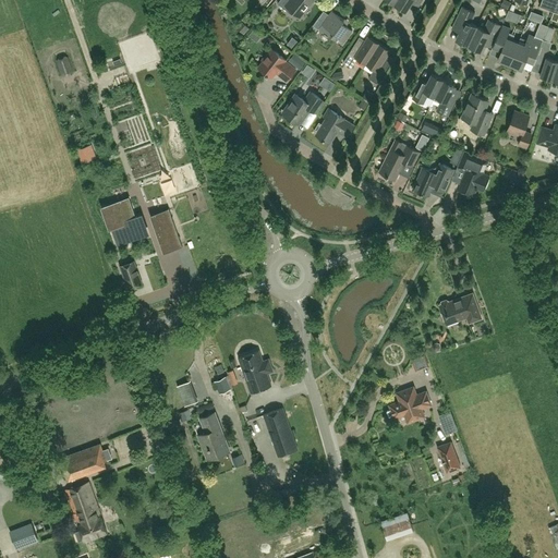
[(280,0),(278,3),(290,14),(292,13),(294,12),(300,16),(313,0),(280,0)]
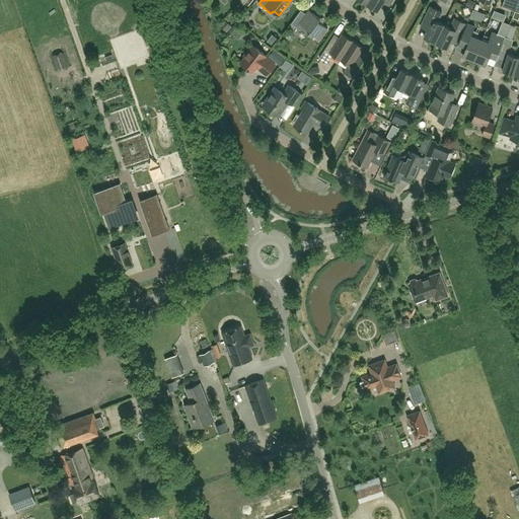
[(369,0),(367,3),(377,10),(383,1),(389,5),(391,0),(369,0)]
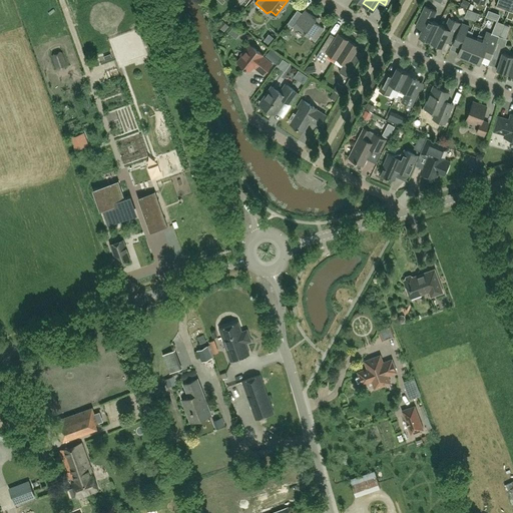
[(498,0),(496,6),(509,11),(512,0),(498,0)]
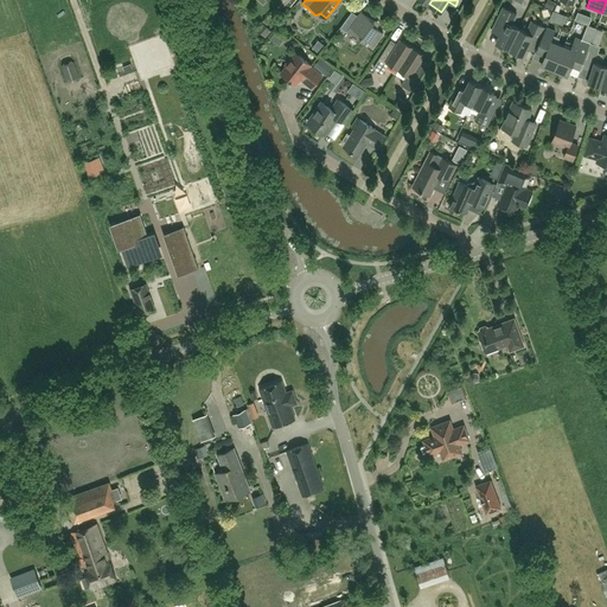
[(509,49),(519,29),(511,25),(517,14),(503,7),(492,31),(499,34),(496,43),(509,49)]
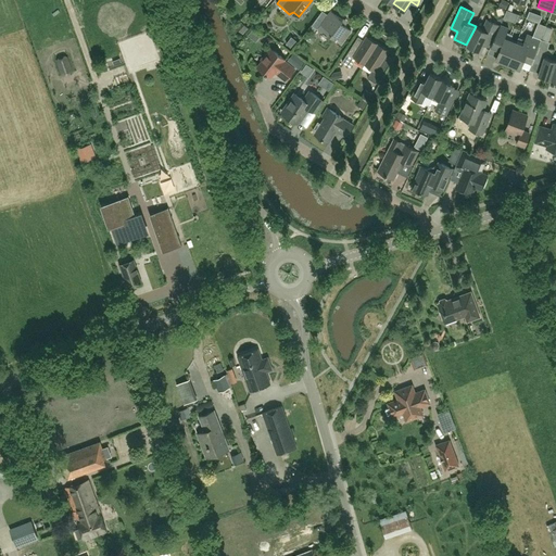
[(343,19),(343,20),(330,11),(328,14),(323,11),(312,25),(317,29),(320,25),(332,33),(330,36),(341,45),(351,30),(344,26),(348,22),(343,19)]
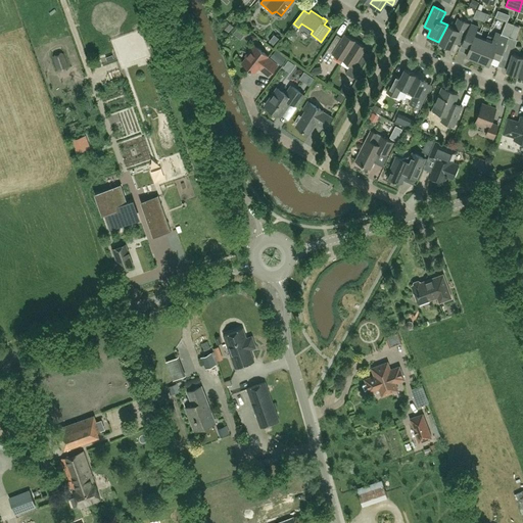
[(447,25),(438,42),(450,48),(454,41),(460,44),(469,24),(459,18),(454,28),(447,25)]
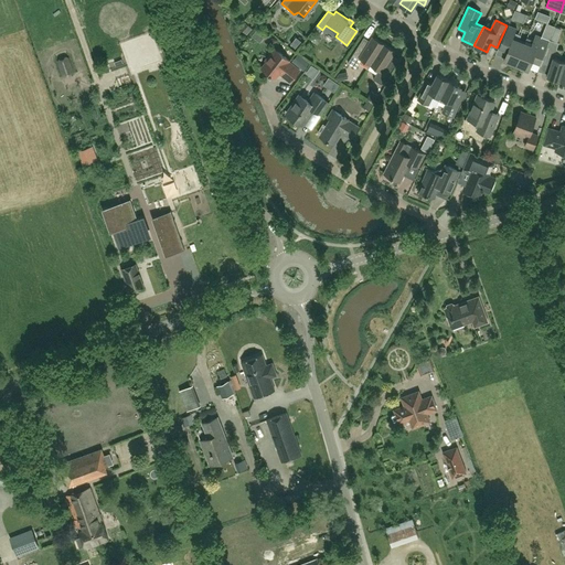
[(245,23),(240,29),(246,35),(252,29),(245,23)]
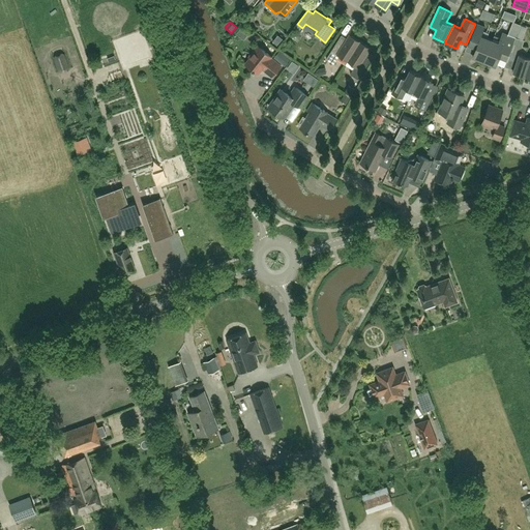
[(477,24),(475,28),(468,43),(476,47),(473,56),(484,61),(492,40),(487,38),(489,33),(483,31),(484,27),(477,24)]
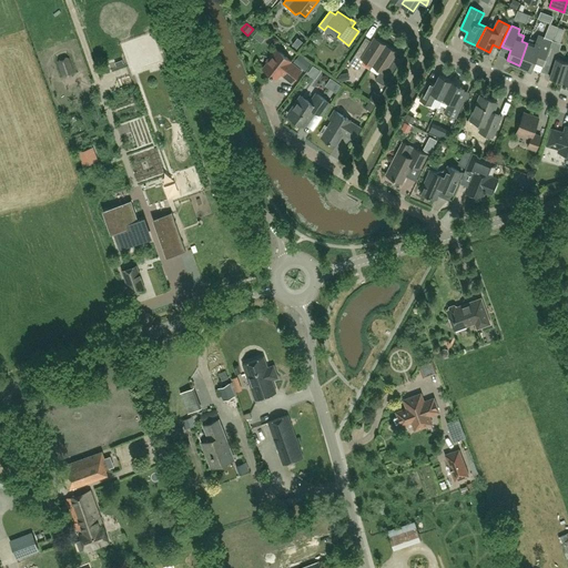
[(261,27),(253,37),(259,41),(266,31),(261,27)]
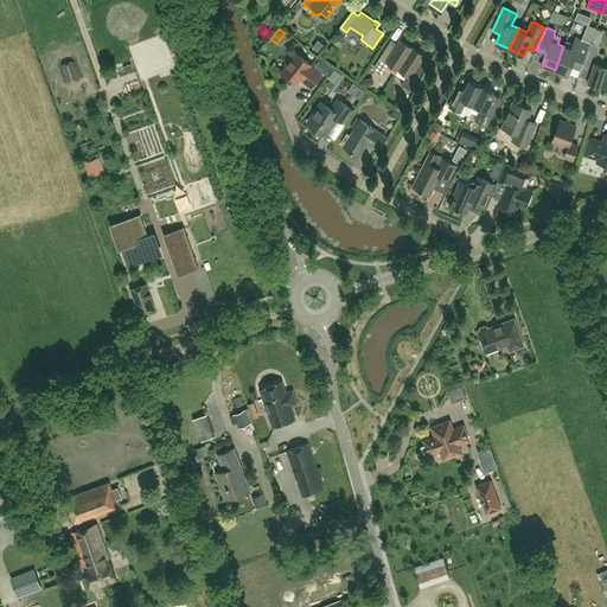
[(398,70),(413,48),(401,39),(397,44),(391,40),(374,68),(383,74),(389,64),(398,70)]
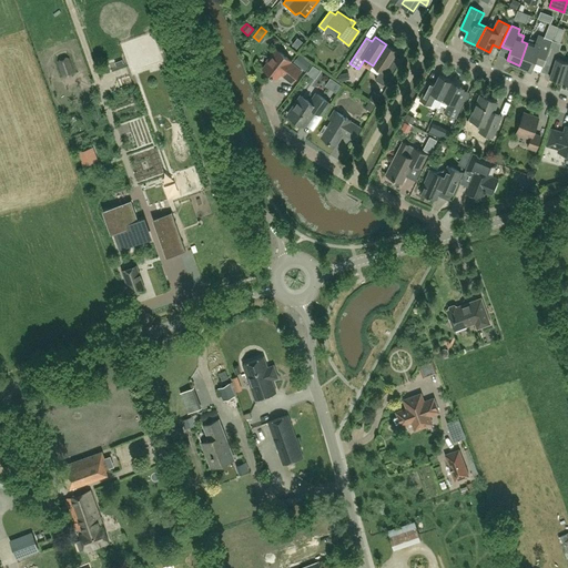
[(527,43),(519,66),(531,70),(535,60),(544,64),(553,40),(545,37),(541,43),(536,40),(534,46),(527,43)]
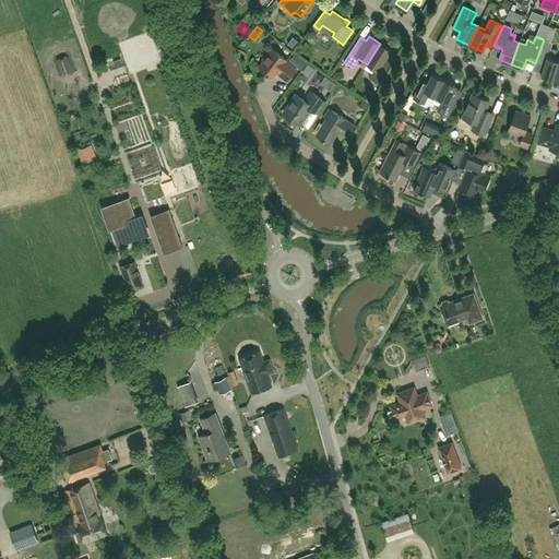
[(552,43),(544,39),(535,63),(545,67),(542,75),(554,80),(558,63),(558,56),(555,56),(557,50),(550,48),(552,43)]
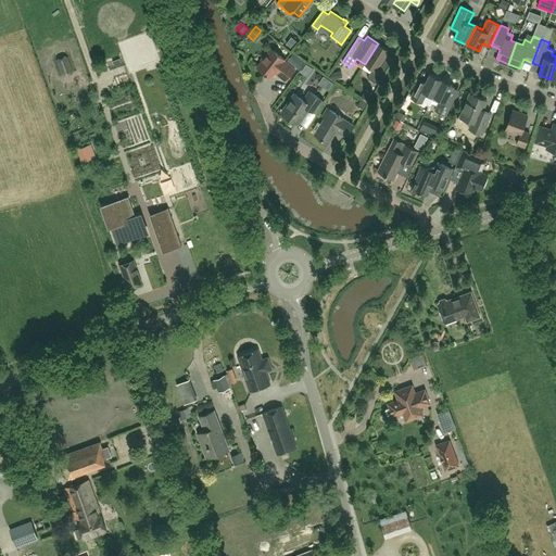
[(378,43),(365,64),(373,70),(367,78),(376,84),(392,59),(386,54),(389,50),(378,43)]
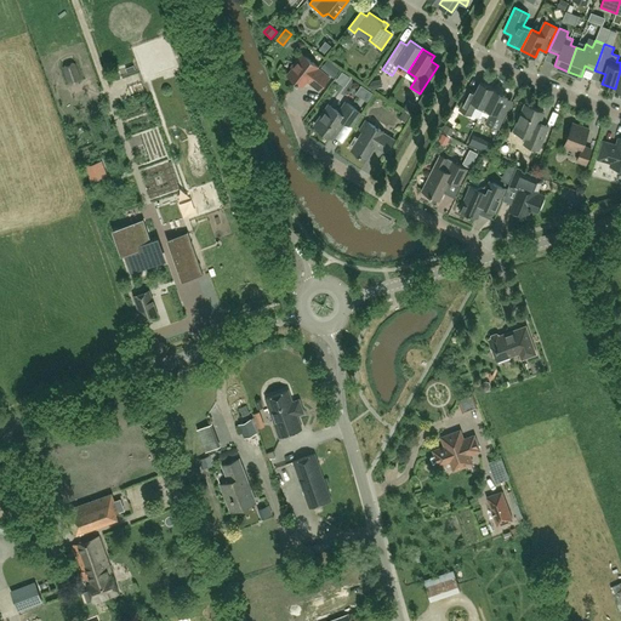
[(292,68),(288,74),(302,86),(307,80),(319,90),(330,77),(318,68),(318,67),(302,53),(291,67),(292,68)]
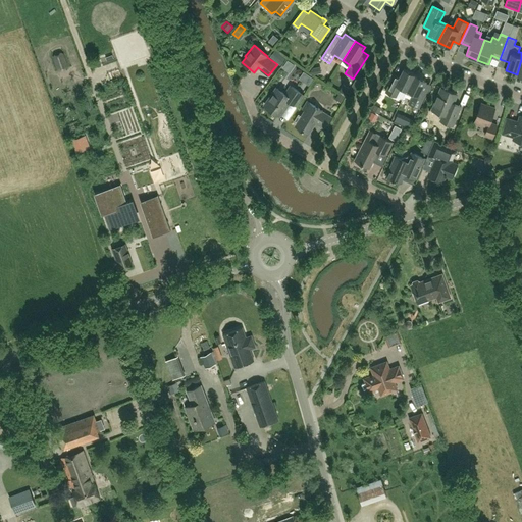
[(269,57),(280,65),(285,58),(275,50),(269,57)]
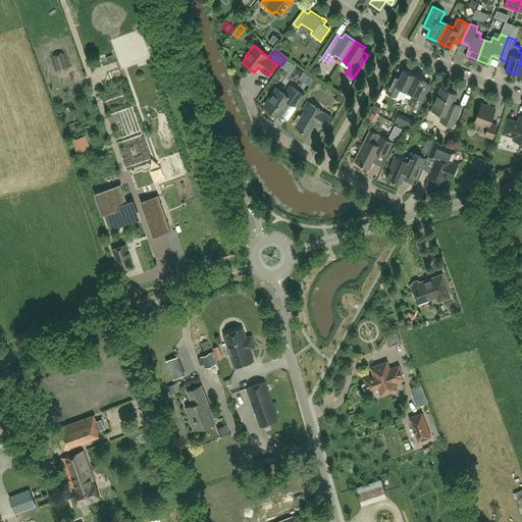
[(58,68),(61,70),(65,68),(67,65),(63,54),(60,53),(55,54),(54,57),(58,68)]
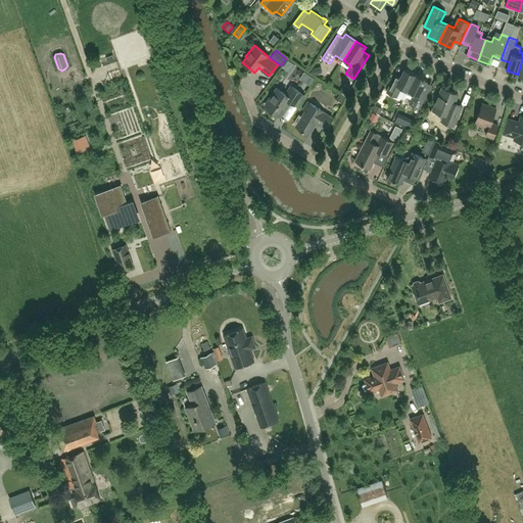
[(408,90),(416,75),(405,69),(398,81),(393,79),(386,92),(396,97),(401,87),(408,90)]
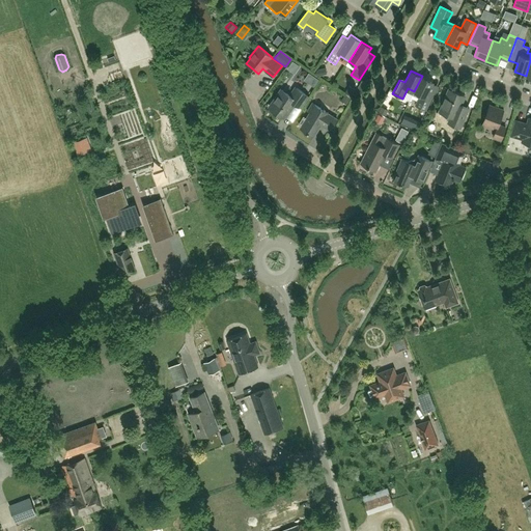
[(309,83),(314,86),(319,79),(314,76),(309,83)]
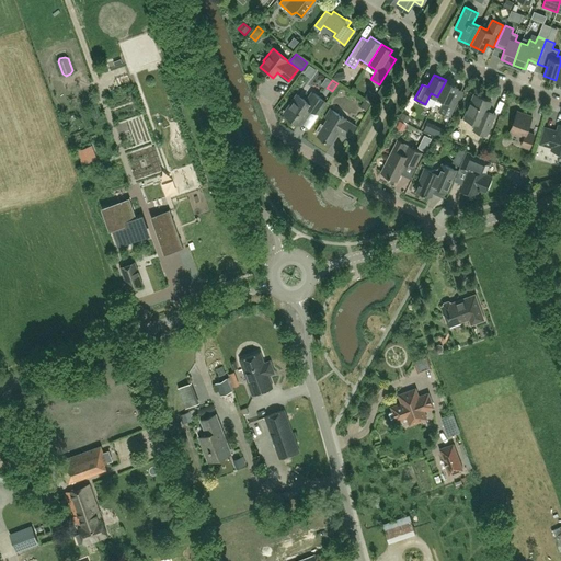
[(458,86),(446,80),(437,96),(445,100),(439,111),(449,116),(462,91),(457,88),(458,86)]
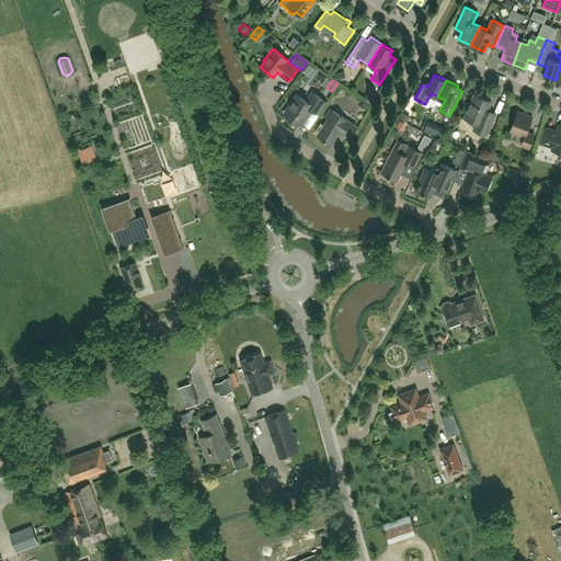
[(368,90),(364,98),(370,102),(375,94),(368,90)]
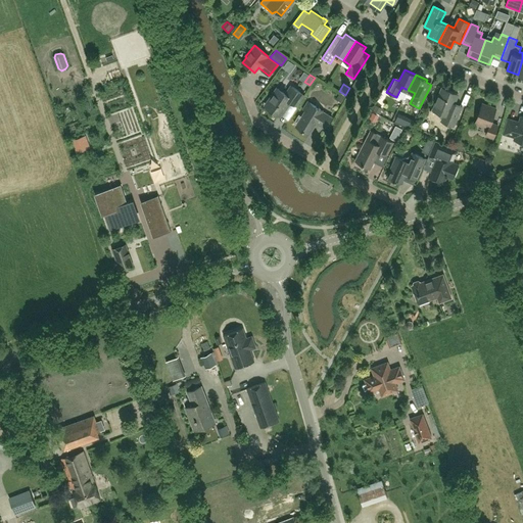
[(266,106),(279,115),(289,101),(295,105),(302,94),(292,87),(286,95),(278,89),(266,106)]
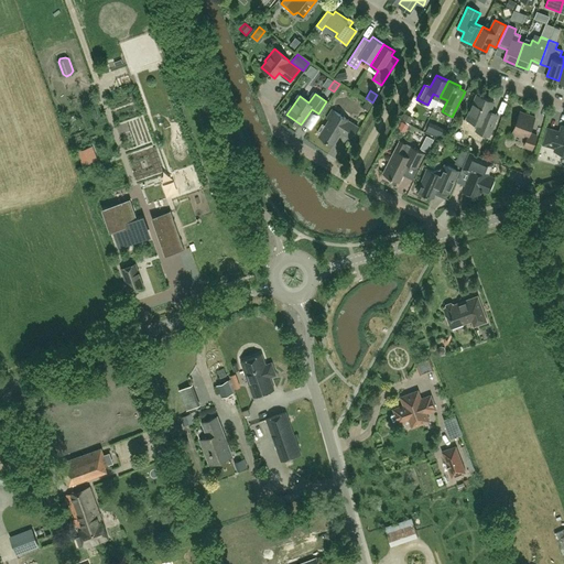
[(477,94),(467,118),(478,123),(476,130),(489,136),(498,115),(490,111),(495,101),(477,94)]
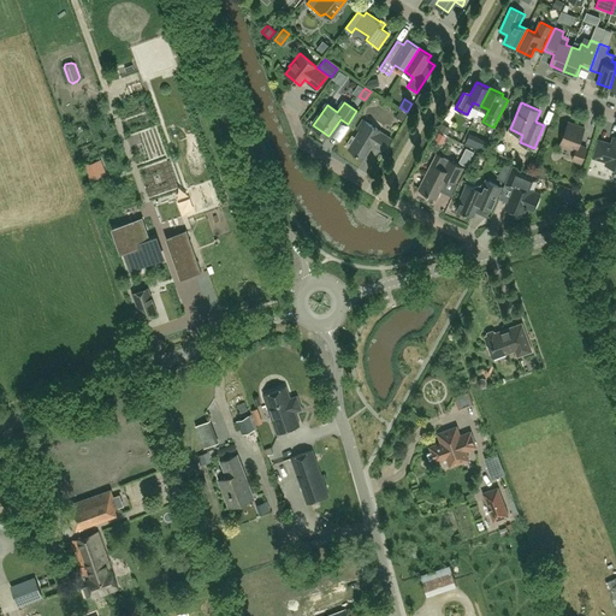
[(401,110),(395,118),(402,122),(407,113),(401,110)]
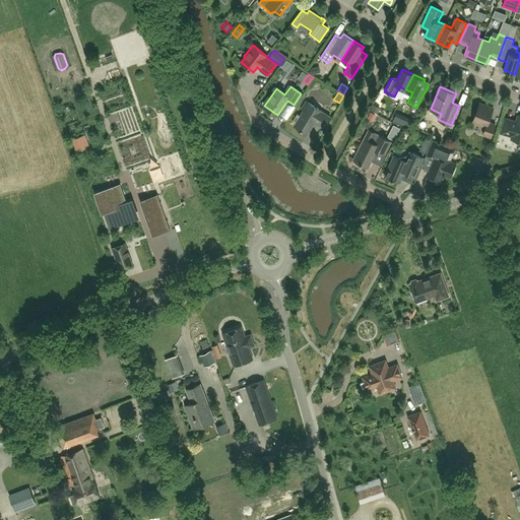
[(304,111),(295,125),(307,133),(315,122),(324,127),(330,117),(321,111),(322,111),(307,102),(302,109),(304,111)]
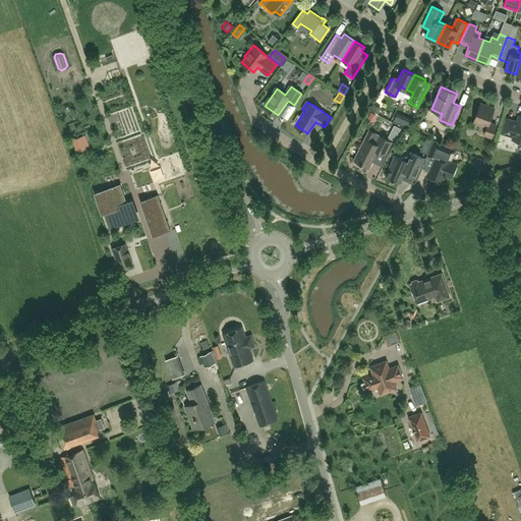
[(495,108),(480,103),(473,122),(486,127),(484,134),(491,137),(497,125),(489,122),(495,108)]
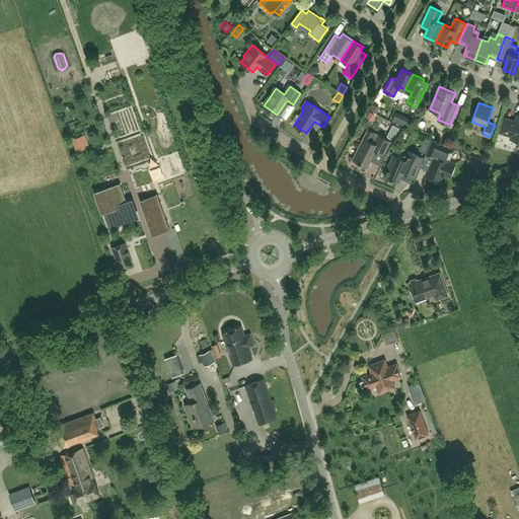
[(373,104),(370,109),(376,114),(379,107),(373,104)]
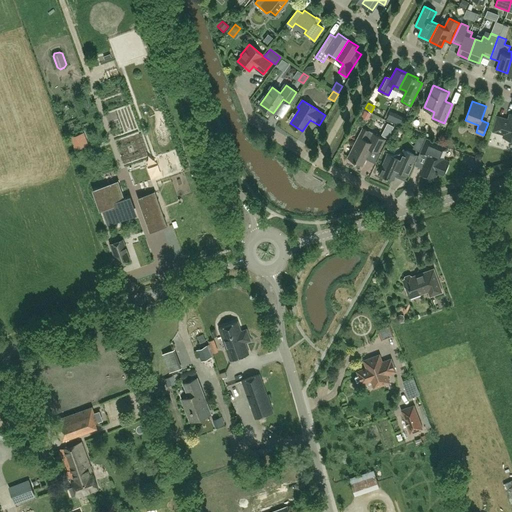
[(371,113),(365,110),(362,116),(368,119),(371,113)]
